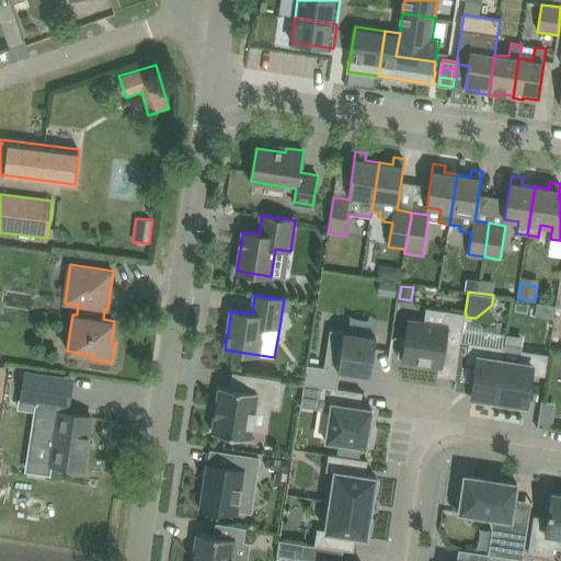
[(556,306),(554,306),(537,302),(536,316),(553,319),(554,319),(556,306)]
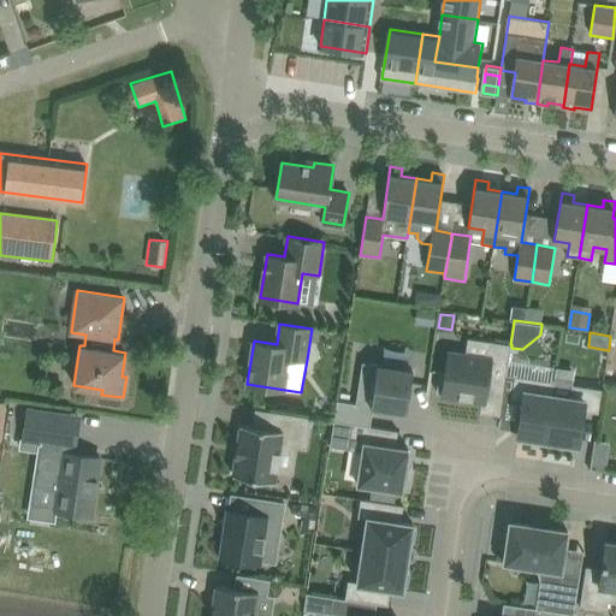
[(511,348),(511,344),(510,344),(487,341),(485,357),(448,351),(445,372),(440,371),(437,391),(442,392),(442,395),(486,402),(489,390),(504,392),(511,348)]
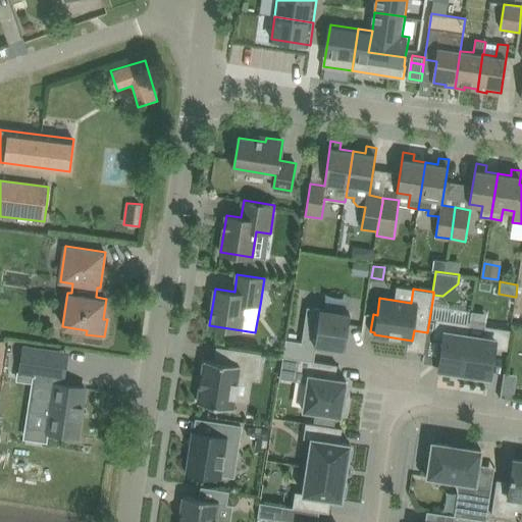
[(340,346),(346,347),(351,313),(343,312),(344,308),(328,306),(328,310),(308,306),(302,342),(286,340),(283,356),(299,359),(314,361),(317,345),(340,349),(340,346)]
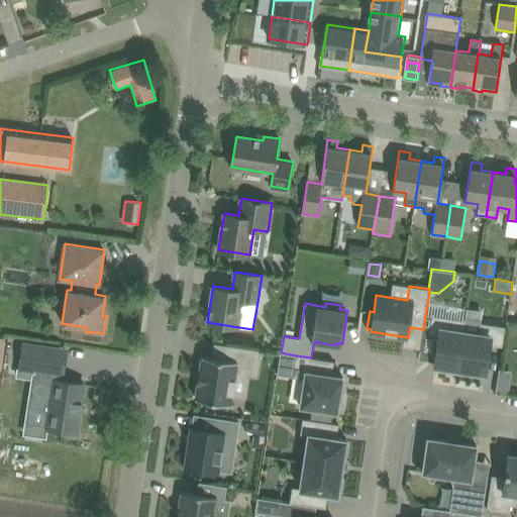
[(459,373),(466,332),(463,332),(466,320),(431,315),(428,334),(439,336),(434,365),(441,366),(441,370),(459,373)]
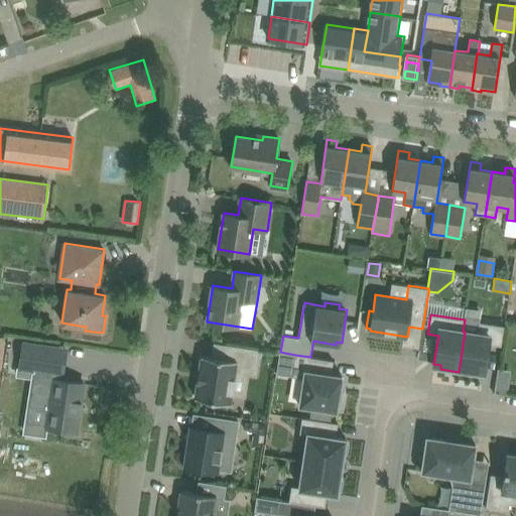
[(465,332),(459,372),(476,374),(477,370),(485,372),(489,344),(502,346),(505,326),(480,321),(478,334),(465,332)]
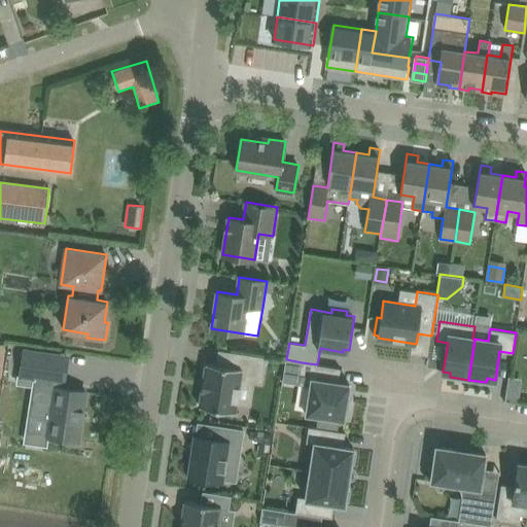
[(50,417),(47,435),(78,441),(85,391),(60,387),(61,381),(46,379),(50,352),(24,348),(20,378),(35,380),(30,414),(50,417)]
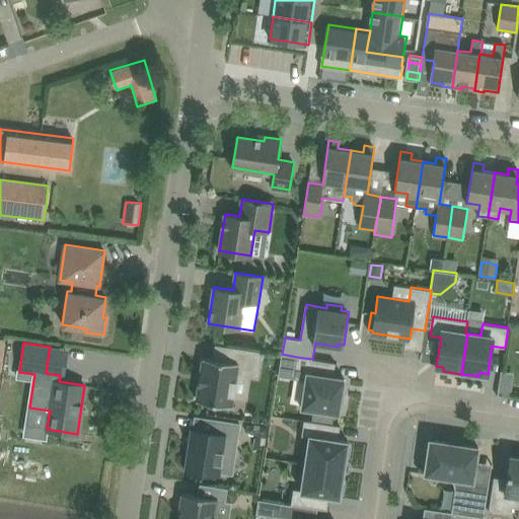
[(231,362),(213,359),(204,357),(201,374),(200,374),(199,383),(200,383),(197,400),(231,405),(236,375),(257,378),(262,352),(233,348),(231,362)]
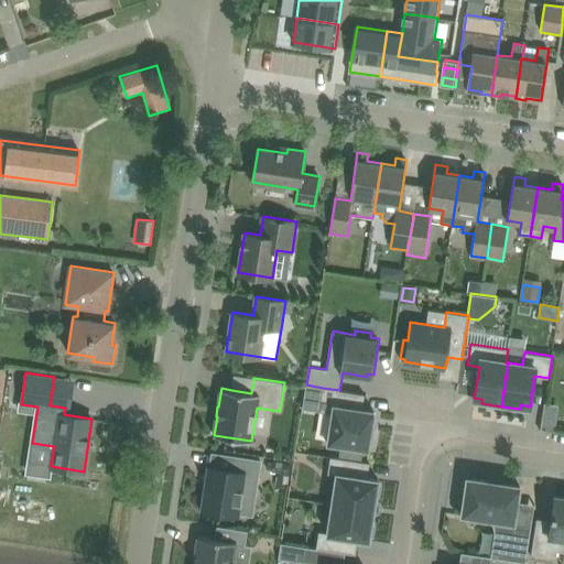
[(365,394),(339,390),(323,388),(320,411),(333,413),(328,441),(328,443),(329,443),(329,442),(367,447),(366,448),(368,448),(368,446),(368,443),(372,444),(375,430),(370,430),(373,412),(373,411),(372,410),(372,411),(362,410),(365,394)]
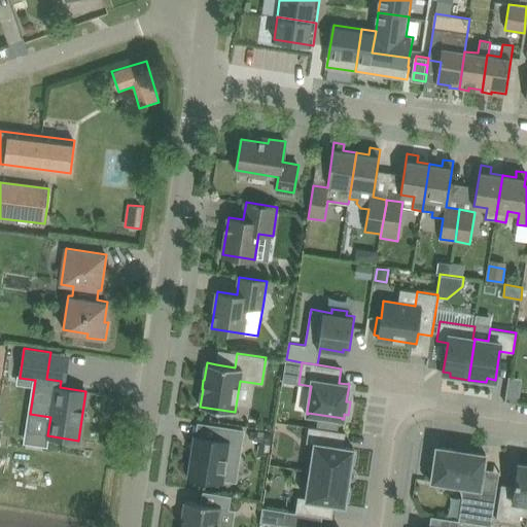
[(521,389),(507,387),(505,401),(519,403),(521,389)]
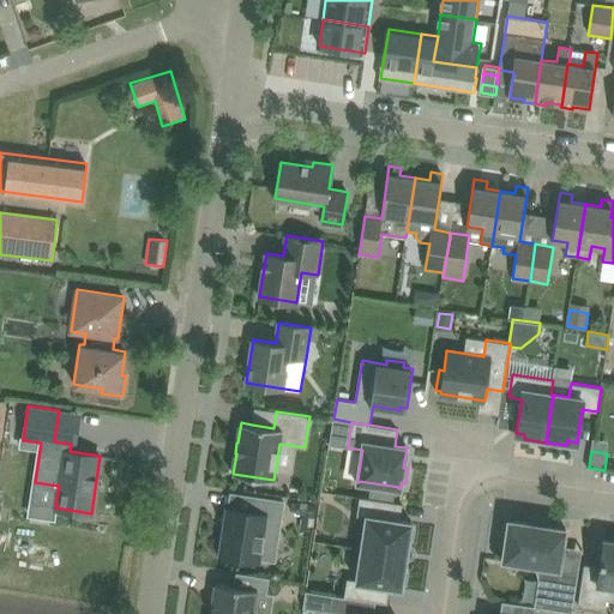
[(368,498),(393,503),(395,492),(371,488),(368,498)]
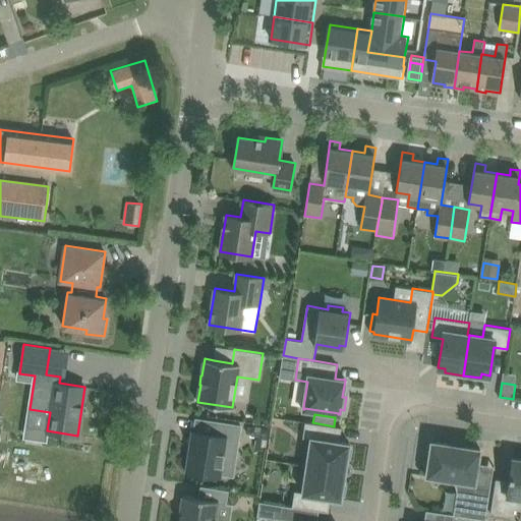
[(210,433),(193,430),(187,471),(220,476),(224,448),(237,450),(241,425),(212,420),(210,433)]
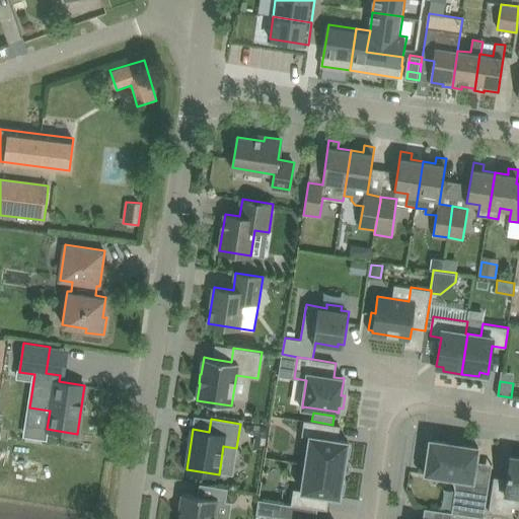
[(344,469),(346,458),(349,456),(351,446),(348,444),(348,441),(338,440),(341,426),(332,425),(311,421),(304,420),(302,435),(310,437),(306,463),(344,469)]
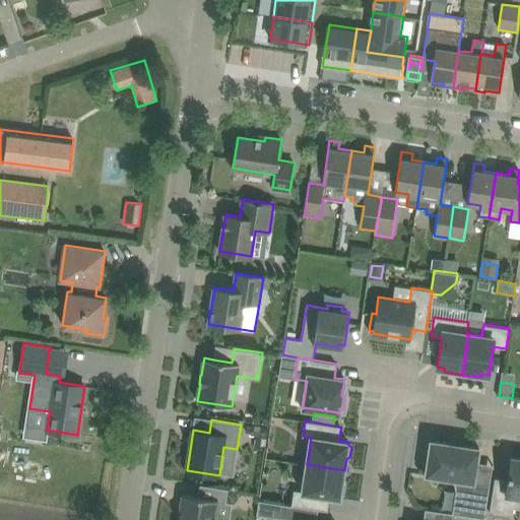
[(252,424),(251,434),(257,435),(255,447),(265,449),(268,427),(252,424)]
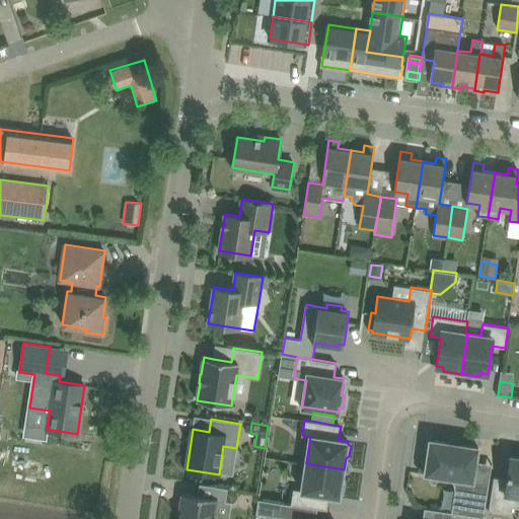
[(452,511),(452,512),(466,514),(484,517),(492,463),(476,461),(478,446),(430,439),(429,449),(425,449),(423,462),(427,463),(425,473),(452,477),(455,489),(452,511)]
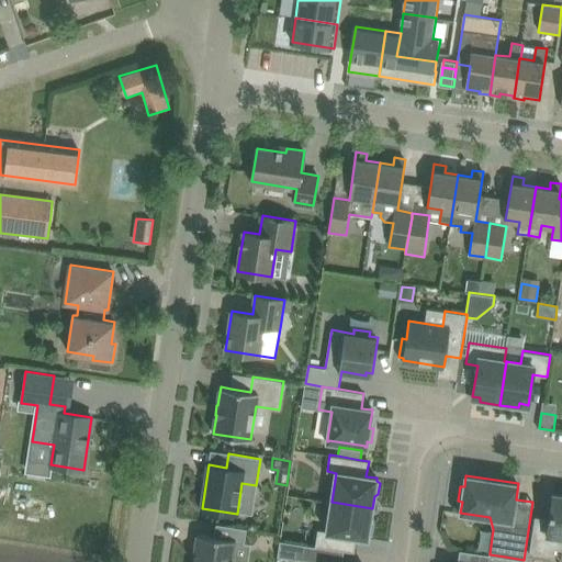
[(561,494),(553,494),(548,526),(534,524),(529,553),(553,558),(555,549),(560,549),(561,537),(561,494)]
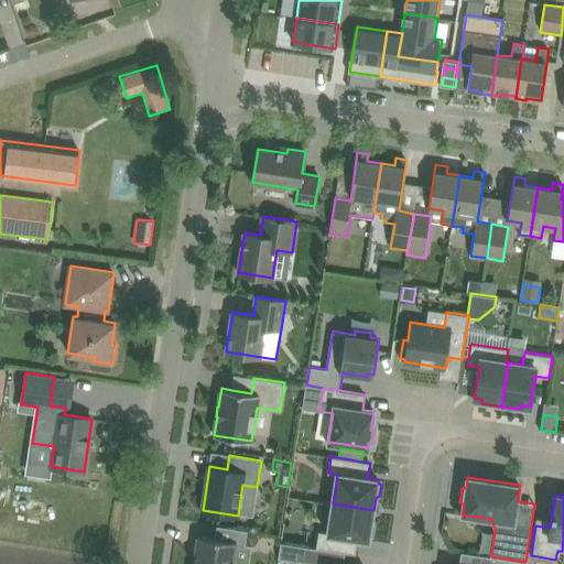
[(373,510),(333,503),(328,532),(320,531),(316,548),(356,554),(358,539),(369,541),(369,538),(373,537),(375,524),(371,522),(373,510)]
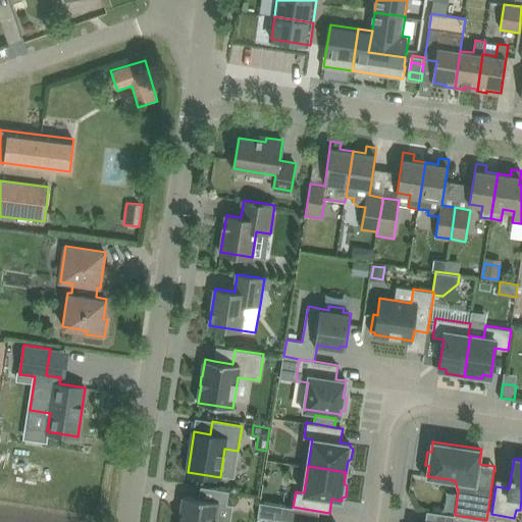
[(227,504),(229,490),(201,486),(199,499),(184,496),(179,521),(215,521),(218,503),(227,504)]
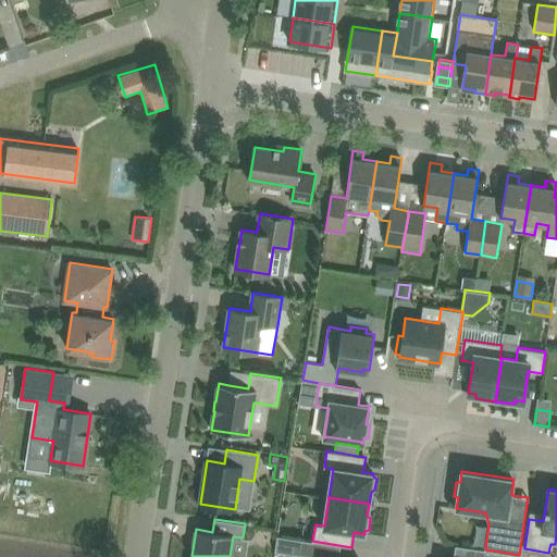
[(304,555),(305,555),(308,541),(308,540),(277,535),(275,551),(304,555)]
